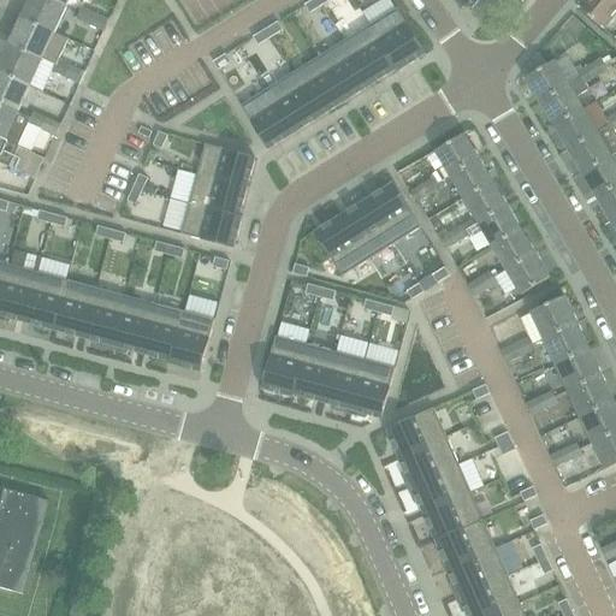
[(66,7),(49,0),(29,0),(22,18),(54,34),(66,7)]
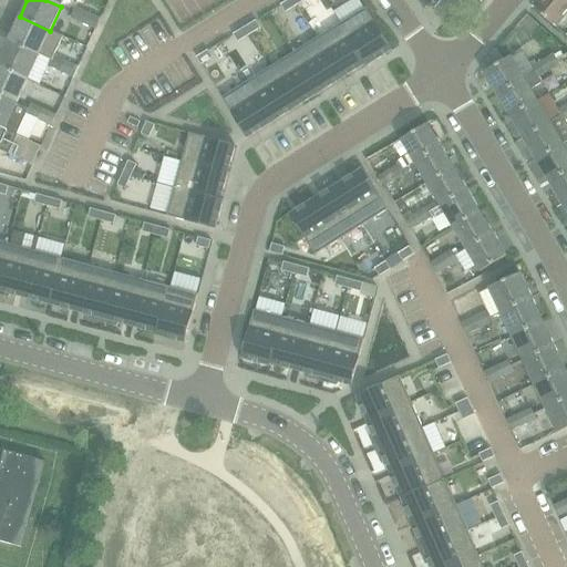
[(288,0),(280,6),(286,12),(297,6),(292,0),(288,0)]
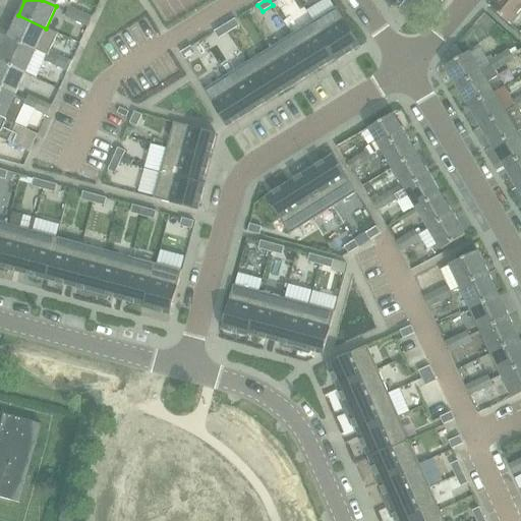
[(520,12),(520,0),(494,0),(488,7),(510,25),(520,12)]
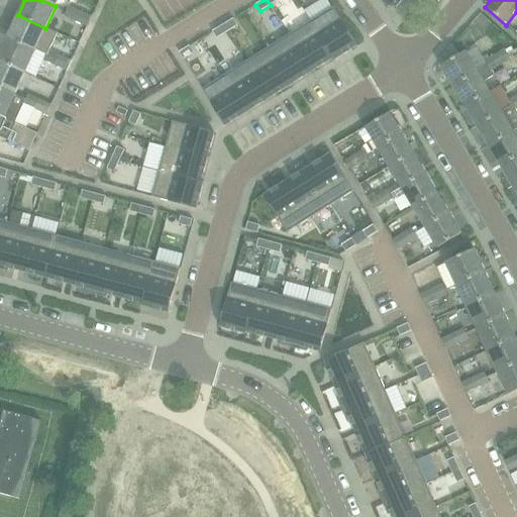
[(65,16),(76,21),(81,12),(70,7),(65,16)]
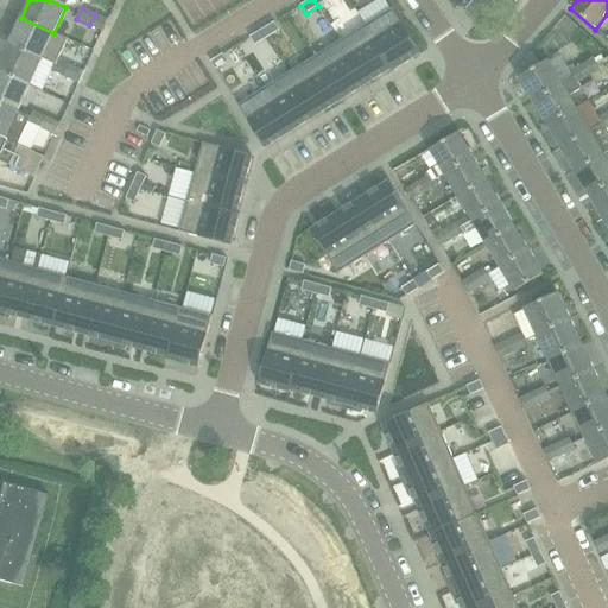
[(392,8),(366,25),(394,70),(420,54),(392,8)]
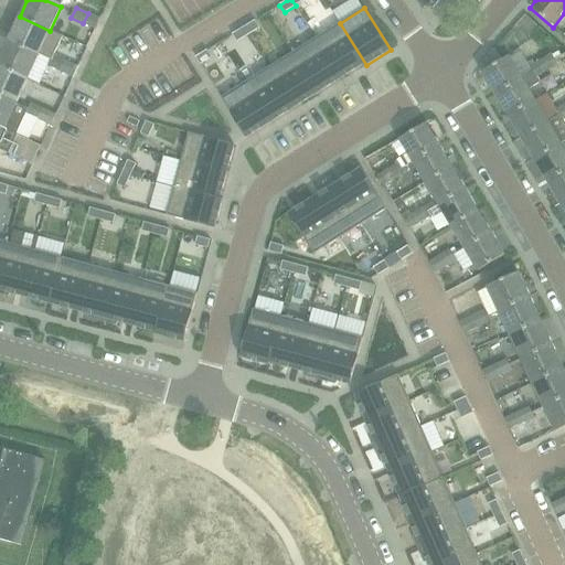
[(100,19),(88,13),(83,23),(95,30),(100,19)]
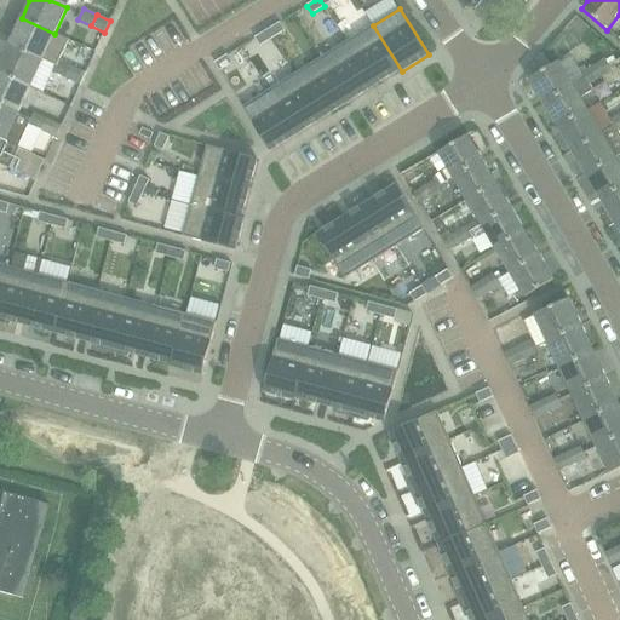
[(22,18),(9,45),(42,61),(42,59),(56,67),(59,61),(69,41),(55,34),(22,18)]
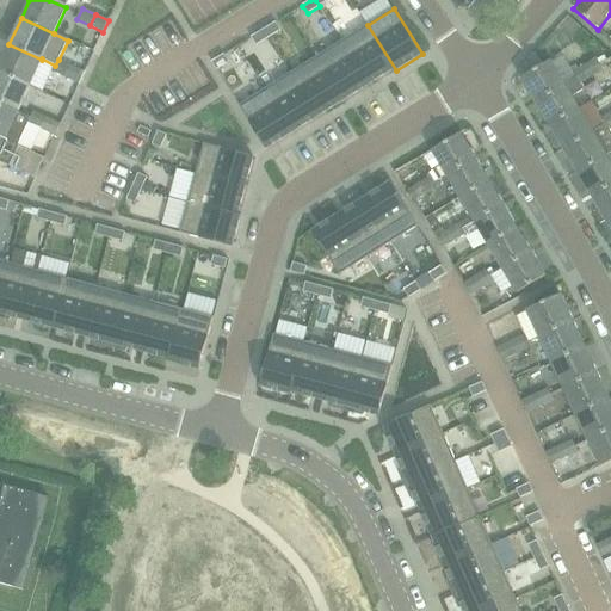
[(264,30),(269,38),(281,30),(276,22),(264,30)]
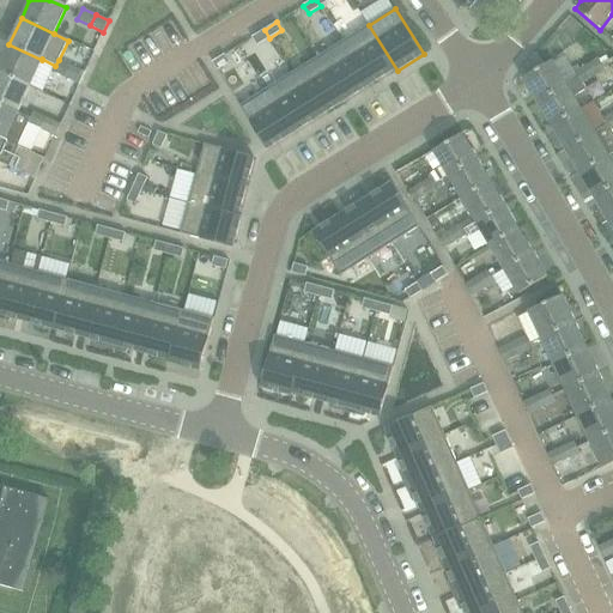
[(369,25),(343,41),(370,85),(395,70),(396,72),(398,71),(369,25)]
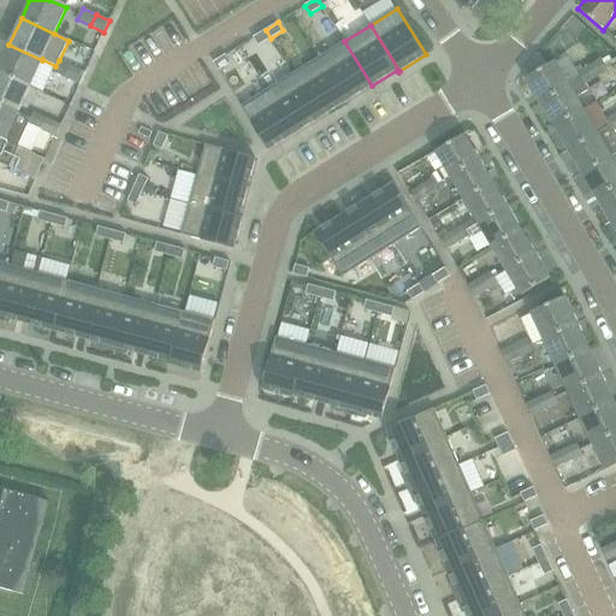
[(254,37),(259,46),(271,39),(266,30),(254,37)]
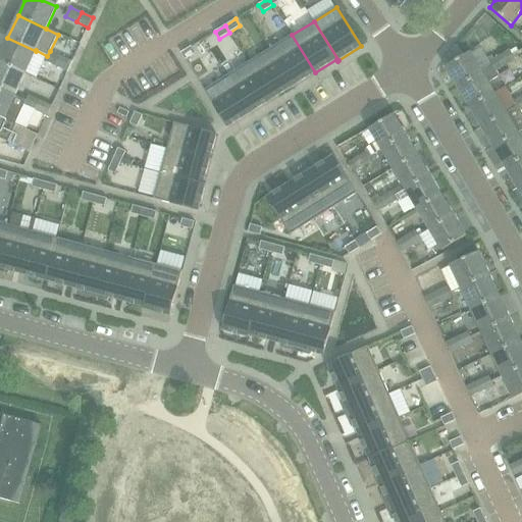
[(292,35),(270,48),(294,86),(315,72),(292,35)]
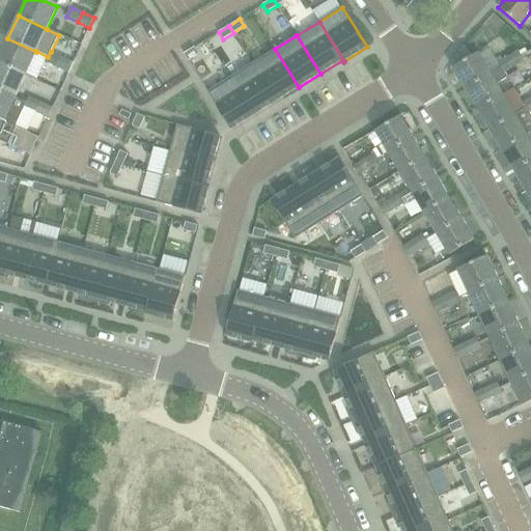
[(36,52),(7,38),(0,54),(0,61),(26,74),(36,52)]
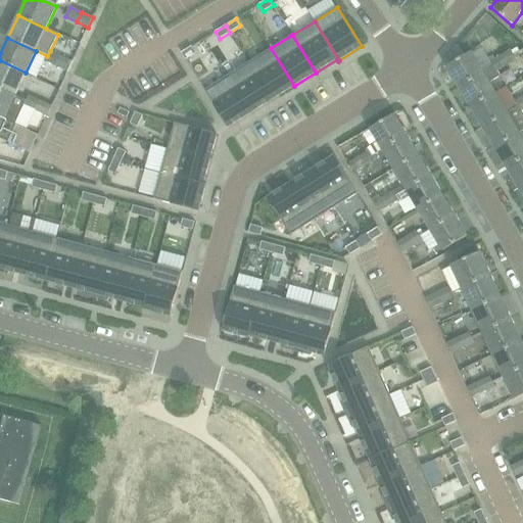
[(181,53),(186,59),(196,53),(192,46),(181,53)]
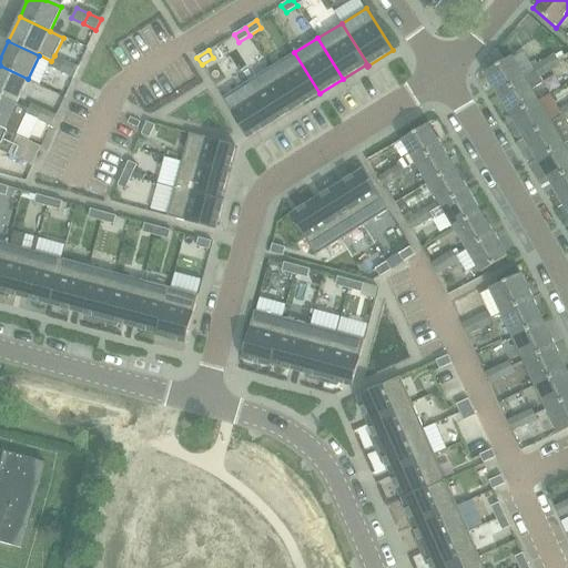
[(294,52),(271,68),(295,108),(320,93),(294,52)]
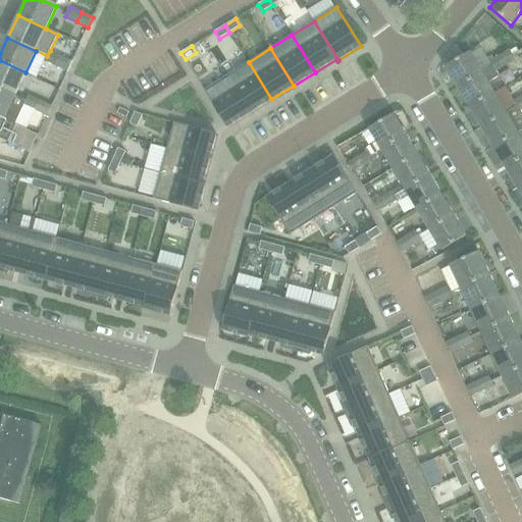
[(500,56),(506,66),(515,60),(509,50),(501,55),(500,56)]
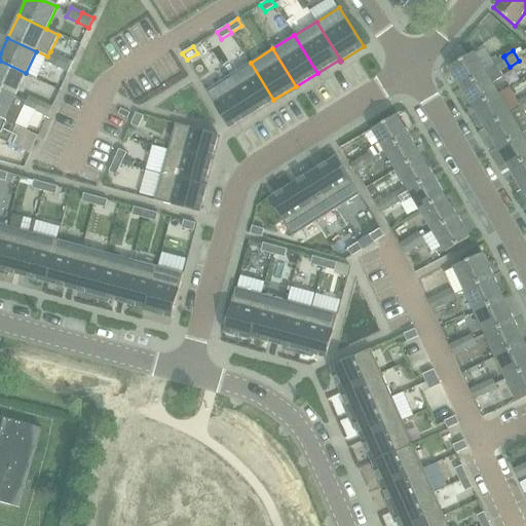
[(45,62),(57,67),(62,57),(50,51),(45,62)]
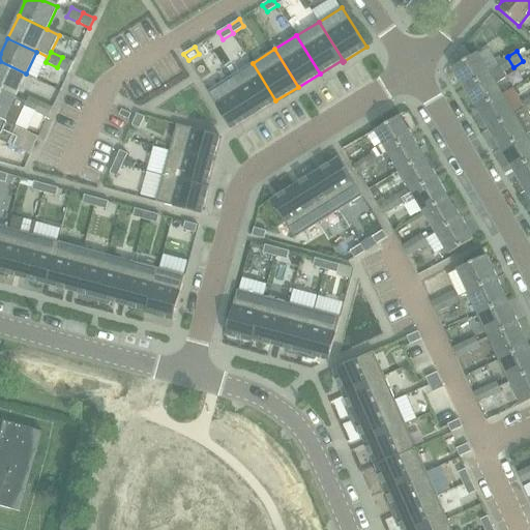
[(490,75),(477,53),(452,67),(465,89),(490,75)]
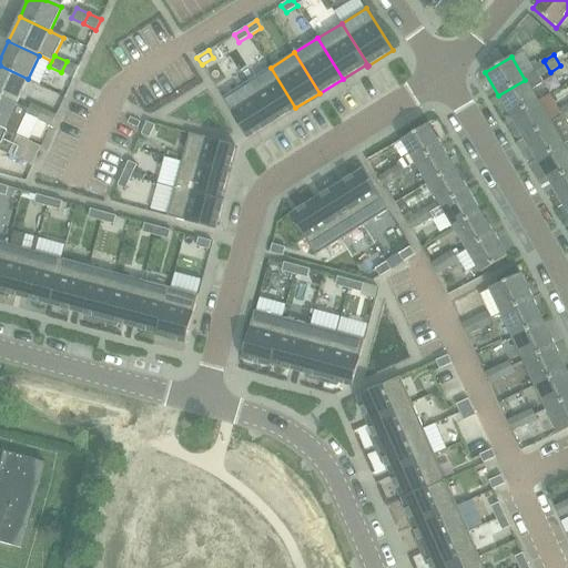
[(79,67),(67,61),(61,72),(73,78),(79,67)]
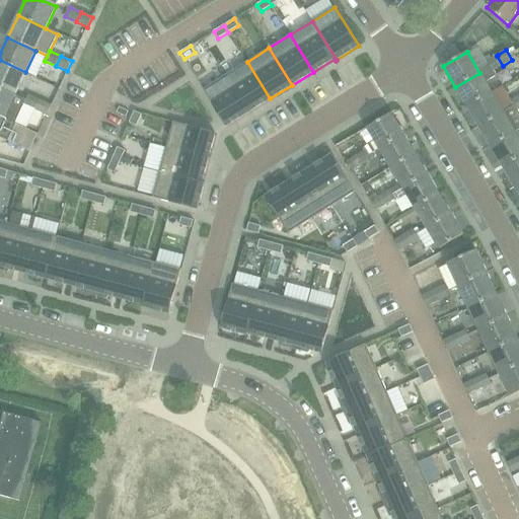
[(491,66),(494,71),(503,66),(497,56),(489,61),(488,61),(491,66)]
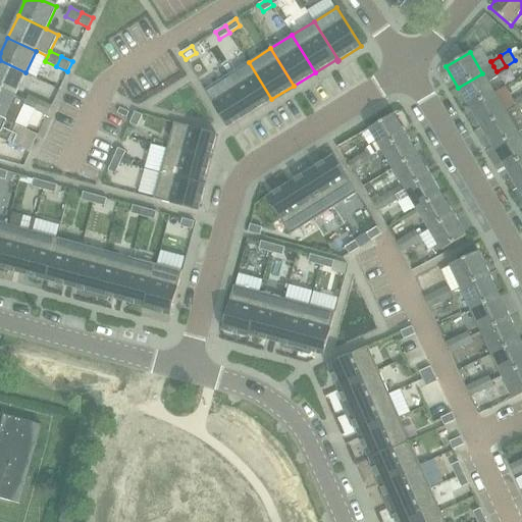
[(25,72),(0,60),(0,88),(15,95),(25,72)]
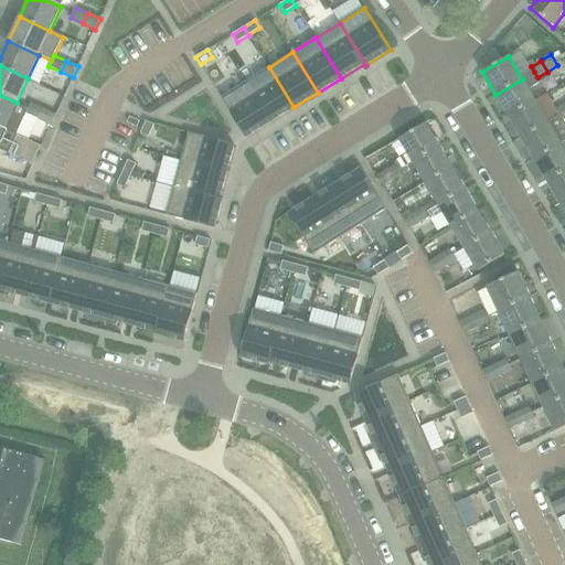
[(269,67),(245,82),(270,123),(294,107),(269,67)]
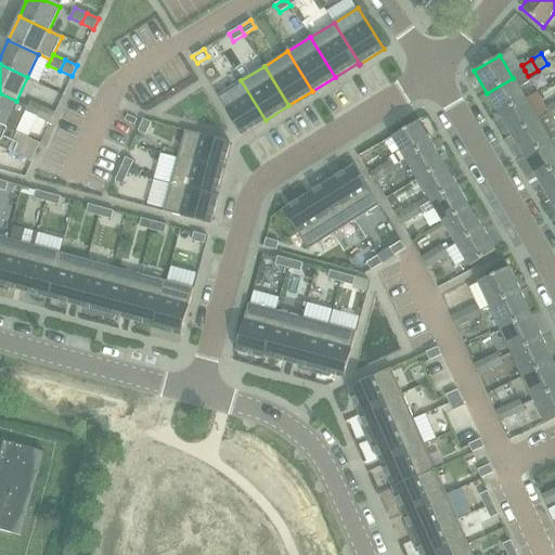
[(513,78),(487,93),(500,114),(526,99),(519,88),(530,81),(528,76),(525,71),(513,78)]
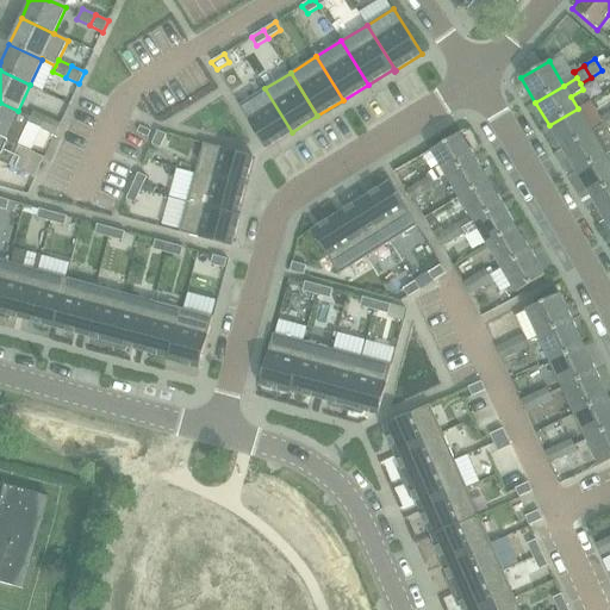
[(265,88),(238,105),(266,149),(292,132),(265,88)]
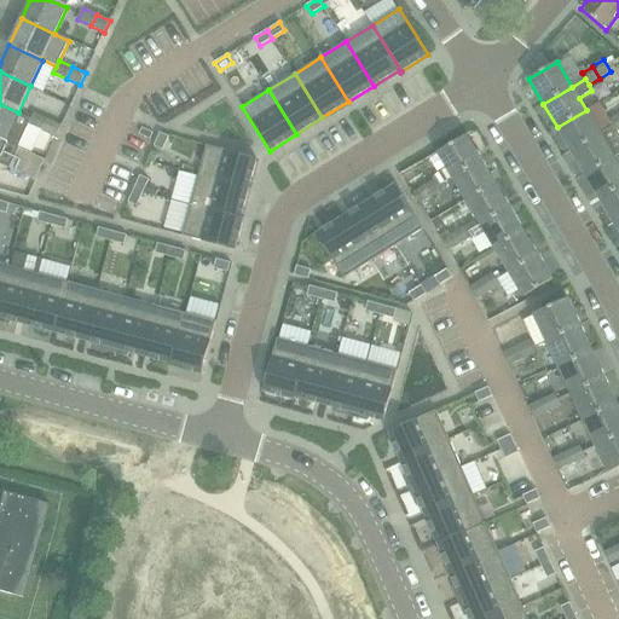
[(32,119),(18,113),(0,104),(0,137),(5,139),(5,140),(19,146),(29,125),(32,119)]
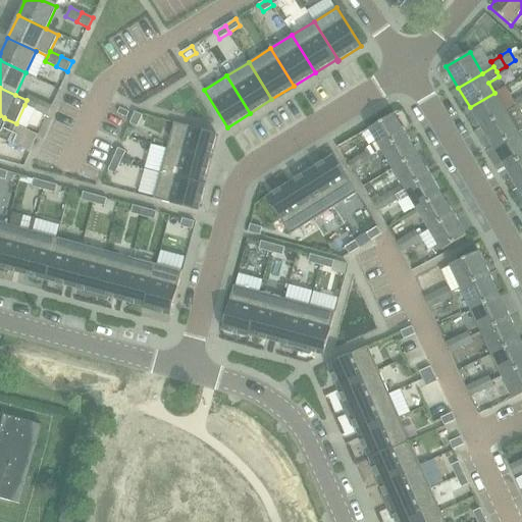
[(507,113),(494,93),(470,107),(482,127),(507,113)]
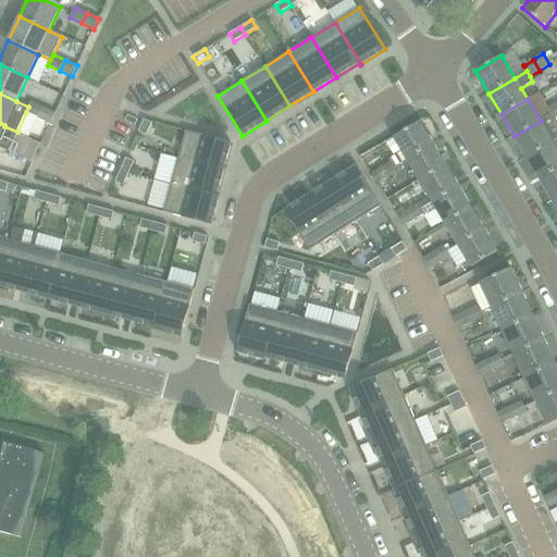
[(31,101),(28,107),(26,112),(38,118),(42,108),(31,101)]
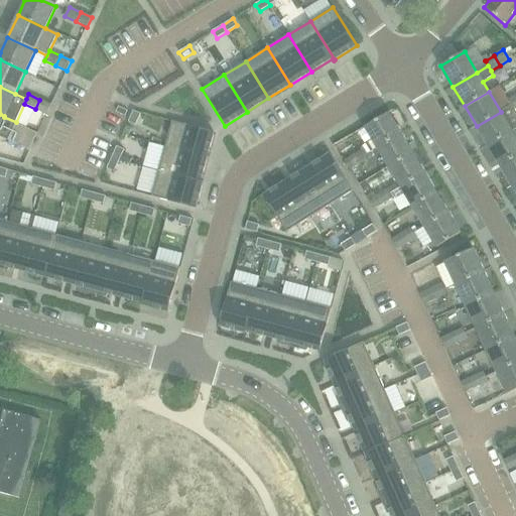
[(50,105),(39,100),(35,109),(46,114),(50,105)]
